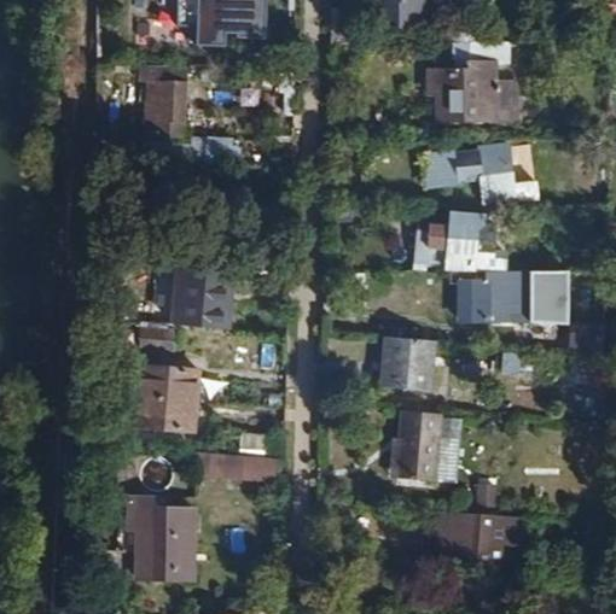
[(199,45),(199,0),(162,0),(161,44),(199,45)]
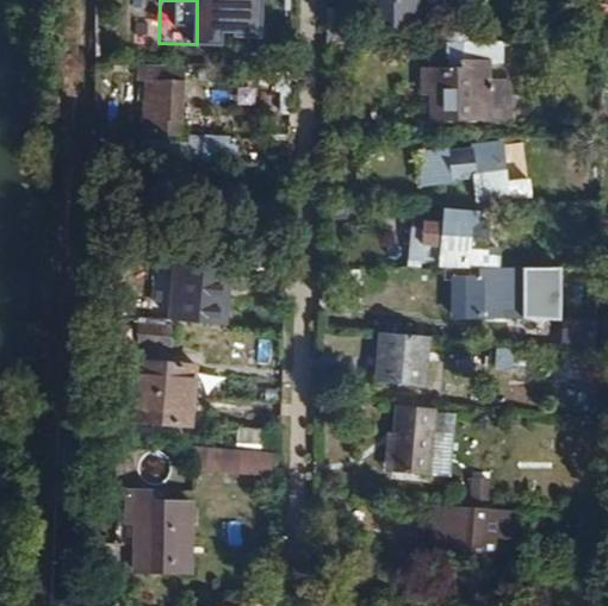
[(205,0),(205,43),(231,44),(234,31),(243,31),(244,36),(273,37),(273,0),(205,0)]
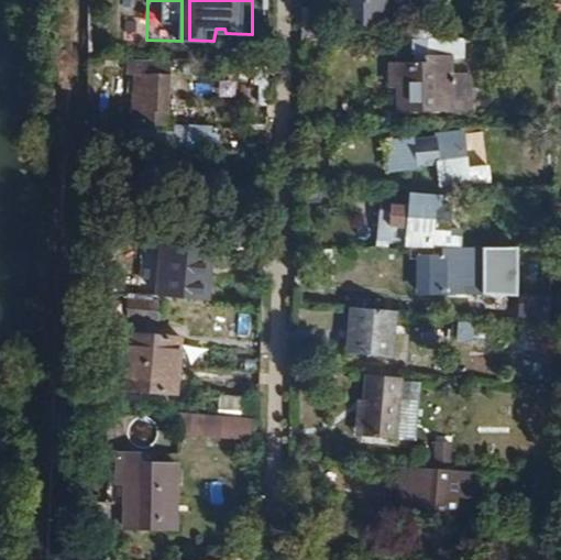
[(340,0),(341,23),(388,23),(388,10),(393,10),(393,2),(388,2),(388,0),(340,0)]
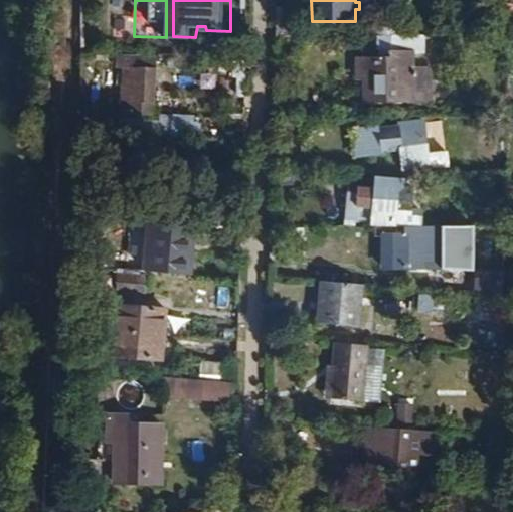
[(365,104),(432,103),(432,68),(411,68),(411,56),(425,56),(424,34),(378,35),(379,51),(371,51),(371,57),(355,58),(355,79),(365,79),(365,104)]
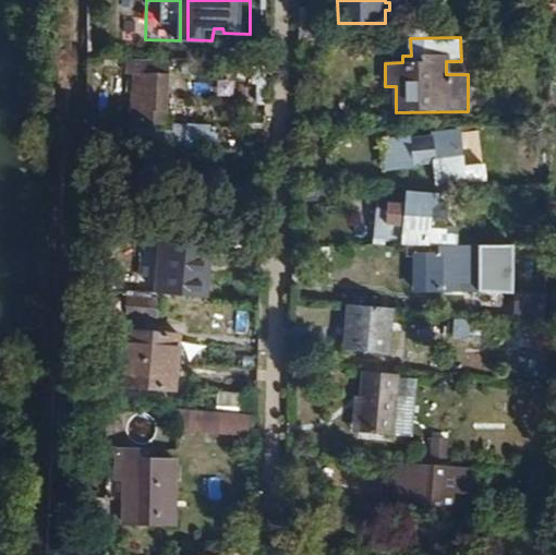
[(164,105),(166,59),(131,58),(130,103),(164,105)]
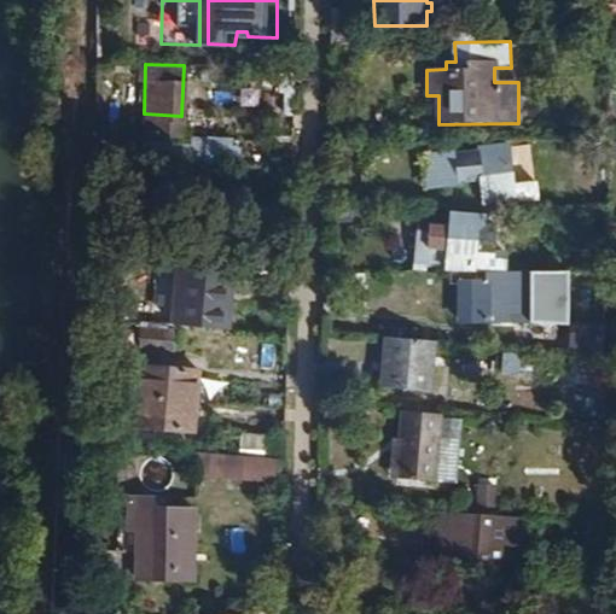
[(228,161),(227,136),(202,136),(203,148),(176,150),(178,161),(228,161)]
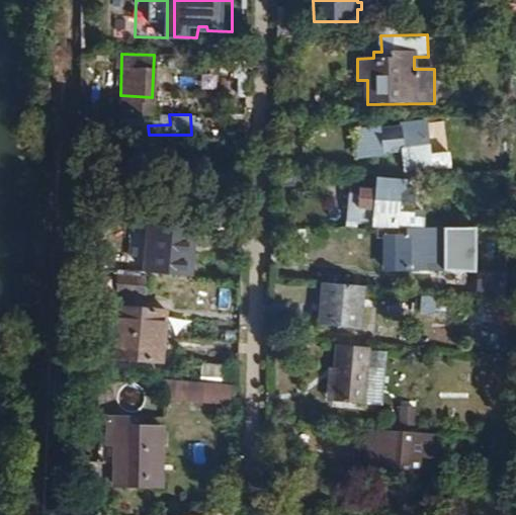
[(424,118),(357,130),(362,155),(402,148),(405,167),(424,164),(424,165),(431,164),(424,118)]
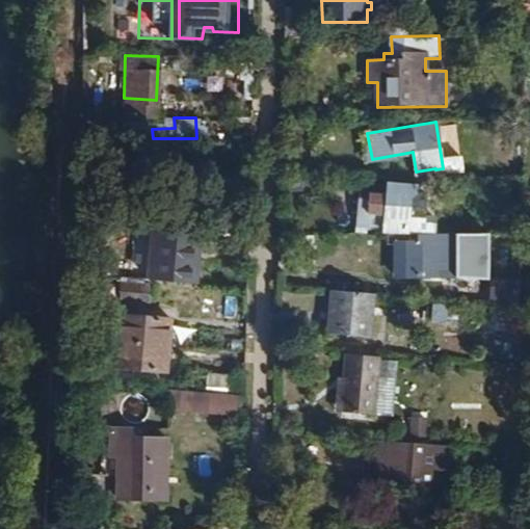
[(421,193),(422,182),(393,180),(392,191),(362,189),(360,222),(355,222),(355,227),(443,233),(444,217),(413,215),(415,193),(421,193)]
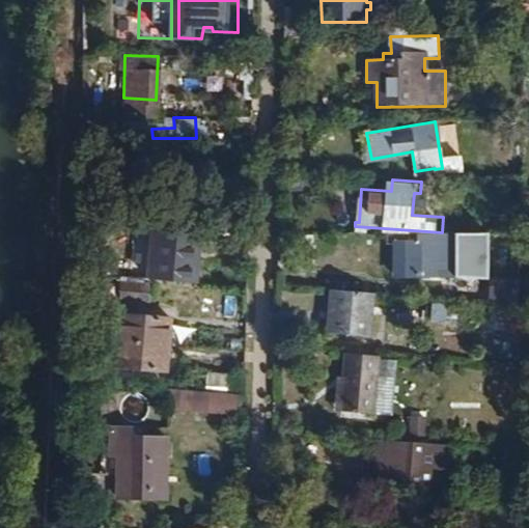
[(194,283),(198,237),(154,231),(148,279),(194,283)]
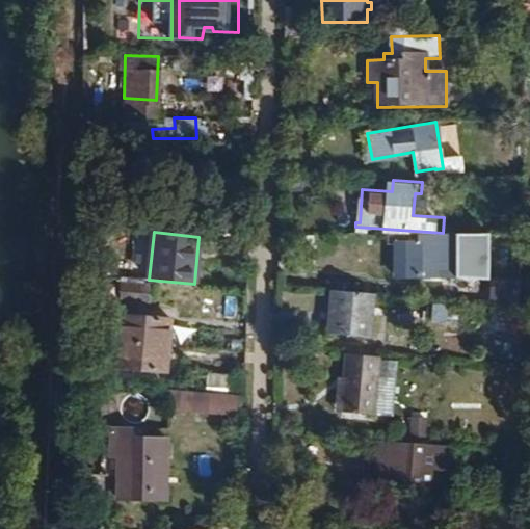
[(425,239),(400,239),(399,278),(430,276),(462,279),(501,280),(500,232),(467,233),(427,234),(425,239)]
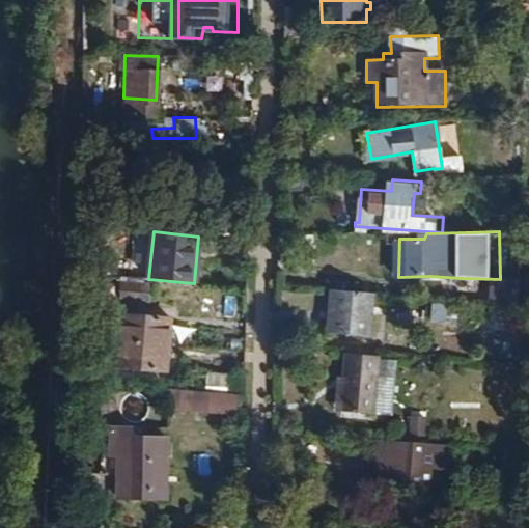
[(148,300),(149,283),(119,282),(119,298),(148,300)]
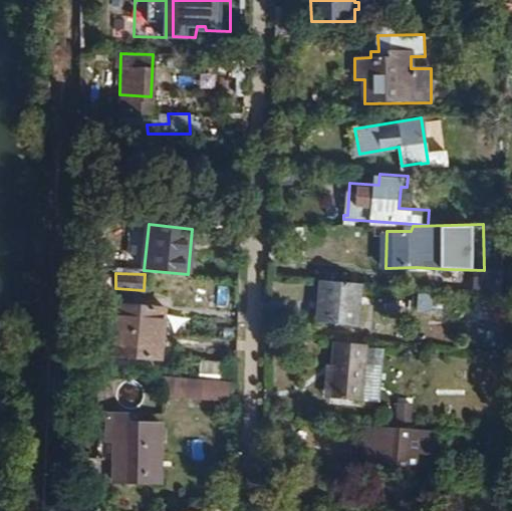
[(360,331),(364,285),(321,282),(318,328),(360,331)]
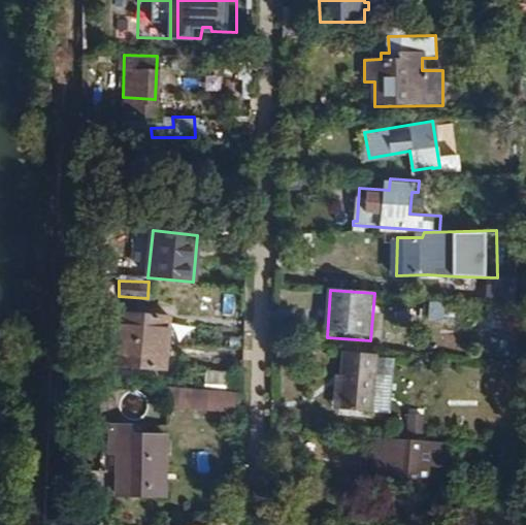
[(168,368),(171,314),(119,312),(116,365),(168,368)]
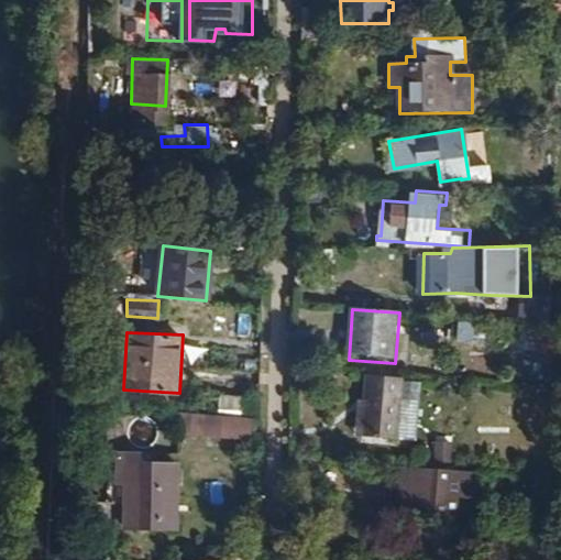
[(394,439),(399,380),(364,376),(362,402),(359,437),(394,439)]
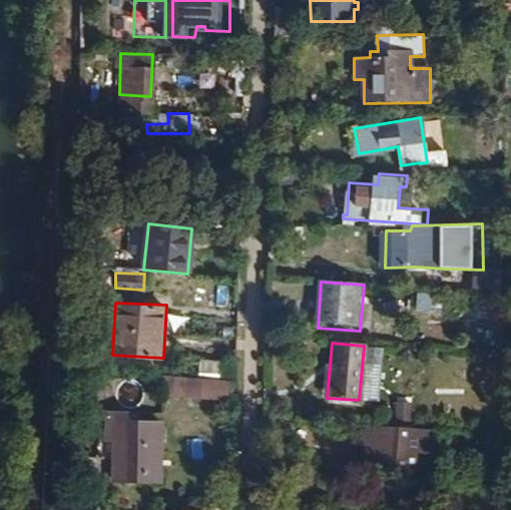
[(380,347),(364,346),(359,400),(376,402),(380,347)]
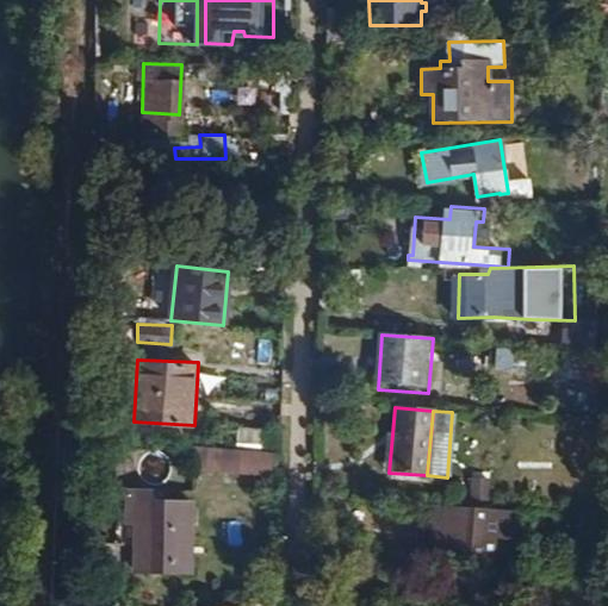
[(389,473),(392,435),(384,433),(380,472),(389,473)]
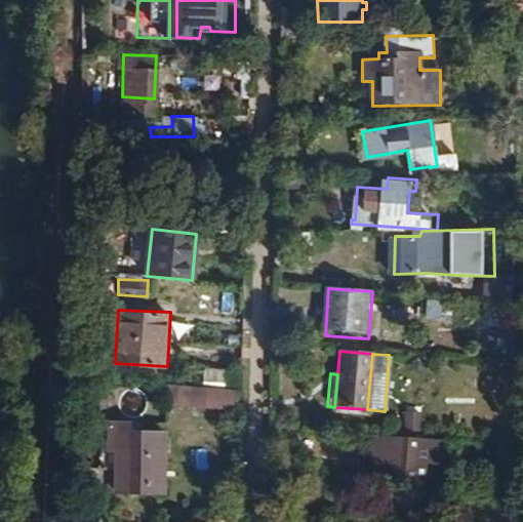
[(176,386),(176,404),(231,406),(231,387),(176,386)]
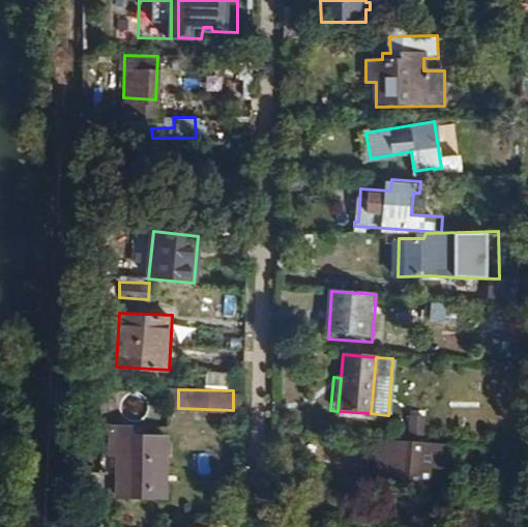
[(430,413),(412,412),(412,429),(429,430),(430,413)]
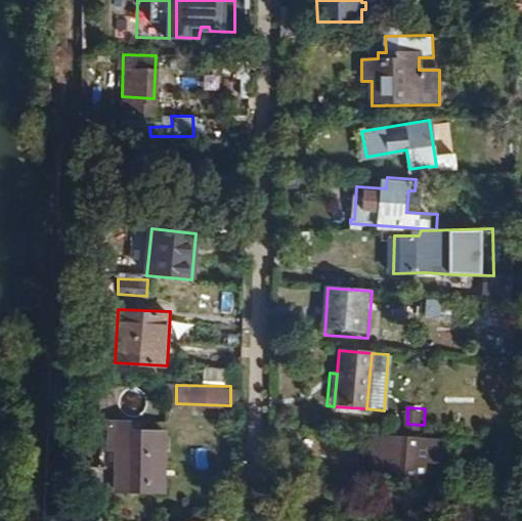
[(165,491),(168,433),(138,431),(138,421),(116,420),(112,488),(165,491)]
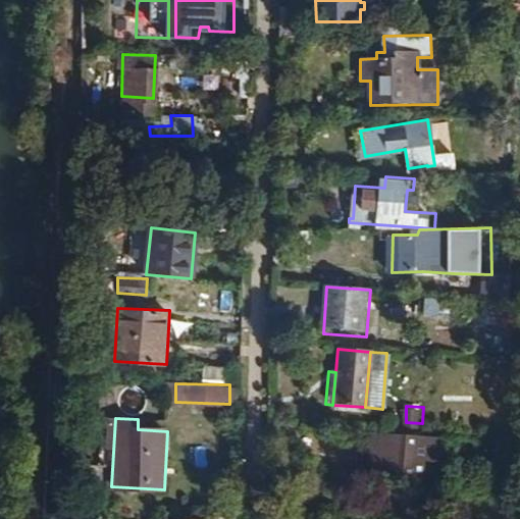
[(415,474),(417,442),(408,442),(408,436),(396,435),(396,440),(387,439),(384,472),(415,474)]
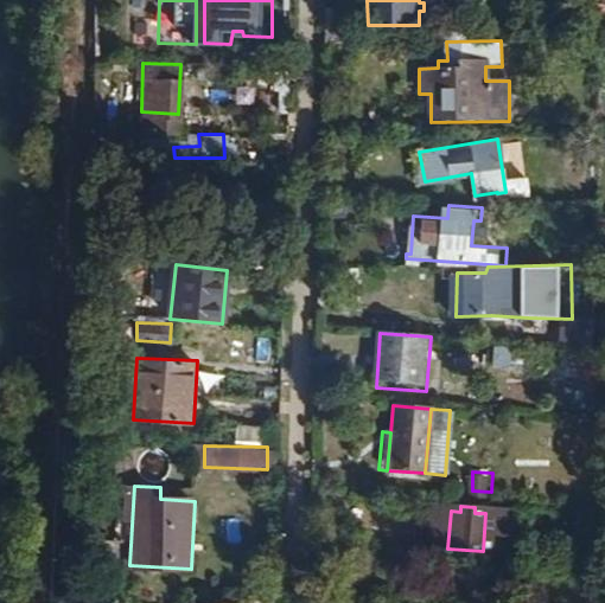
[(515,588),(516,571),(488,570),(486,587),(515,588)]
